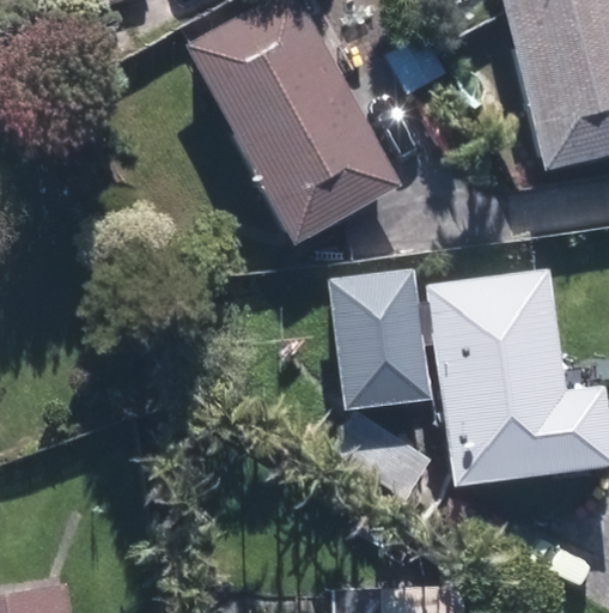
[(408,180),(302,0),(279,0),(188,54),(299,244),(408,180)]
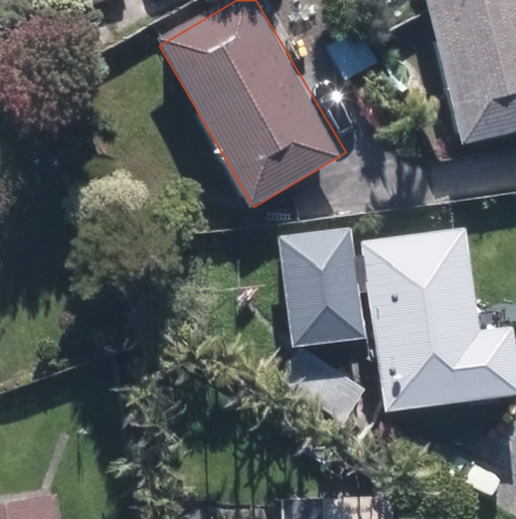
[(515,0),(426,0),(463,150),(515,136),(515,0)]
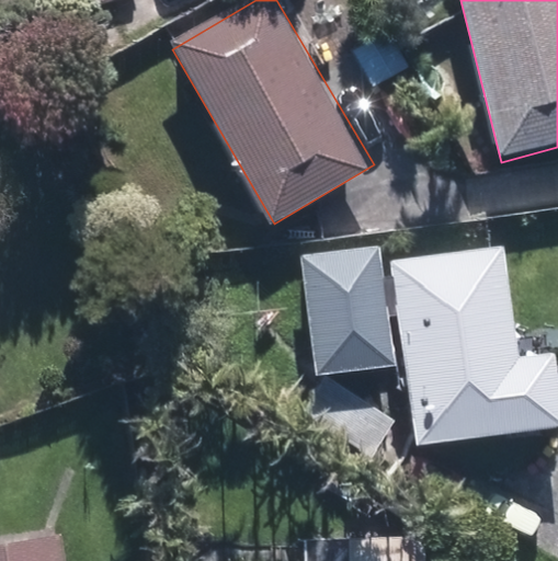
[(411,439),(557,426),(557,351),(522,353),(513,245),(397,255),(411,439)]
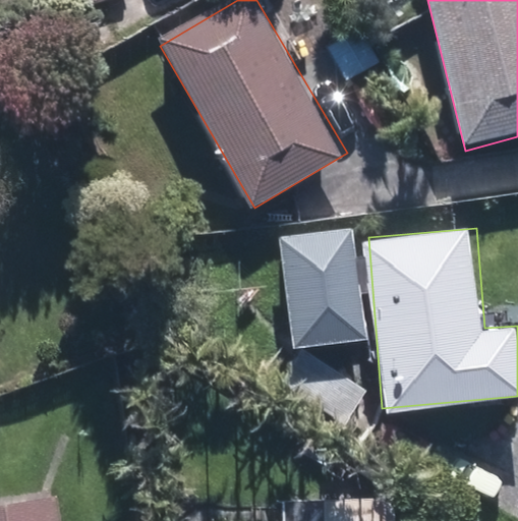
[(358,230),(280,236),(288,347),(366,341),(358,230)]
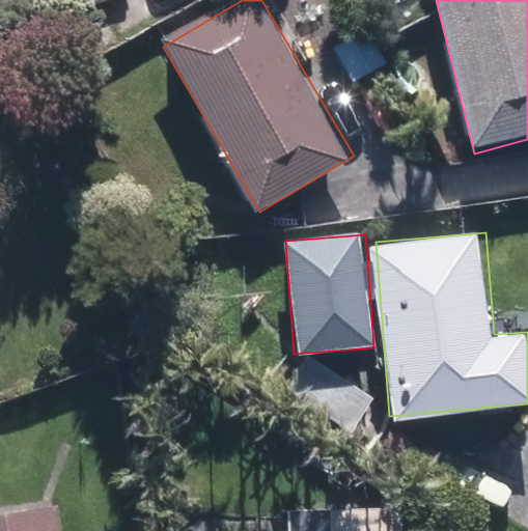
[(67,530),(64,500),(0,506),(0,530),(67,530)]
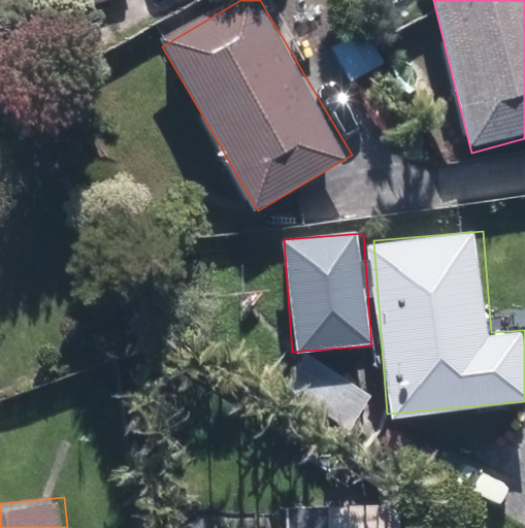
[(408,527),(408,508),(164,509),(163,527),(408,527)]
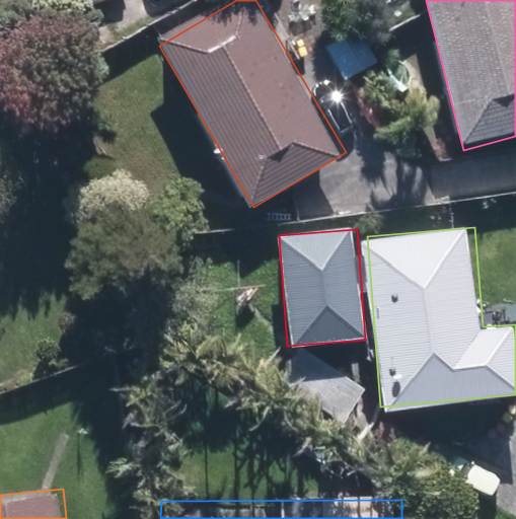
All buildings are outlined.
